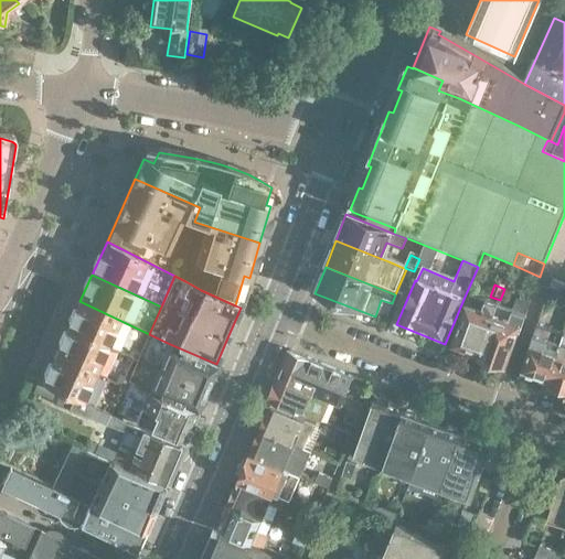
[(450,345),(478,355),(496,305),(468,297),(450,345)]
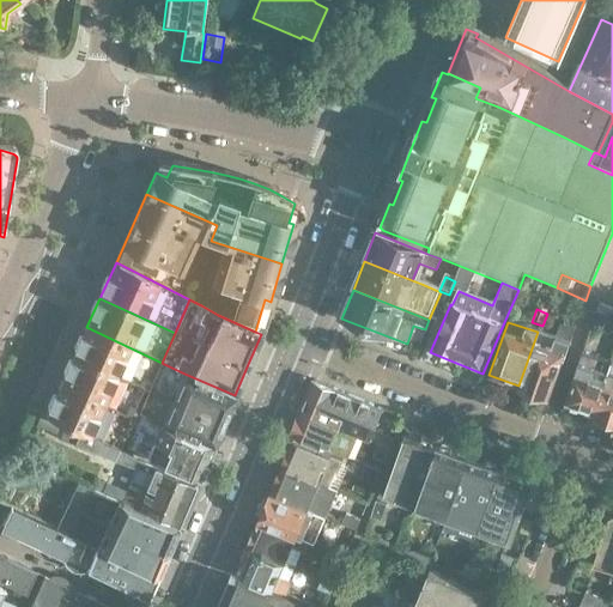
[(162,363),(86,327),(44,420),(79,436),(80,432),(116,448),(123,451),(125,448),(129,450),(145,416),(140,413),(162,363)]
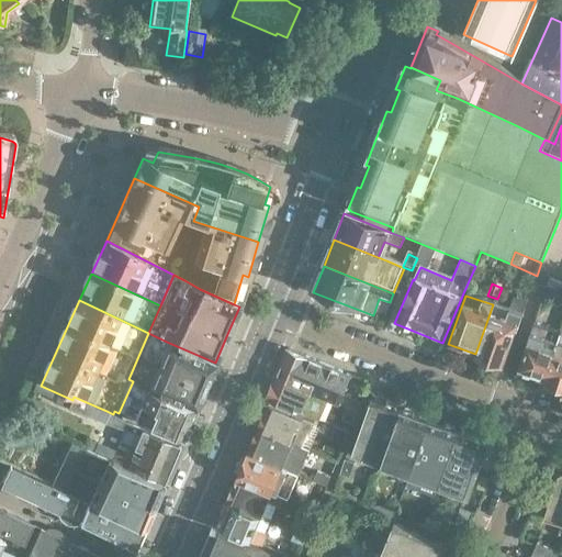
[(493,304),(475,354),(474,356),(502,366),(514,329),(516,330),(521,315),(523,315),(527,303),(517,300),(514,301),(509,311),(493,304)]
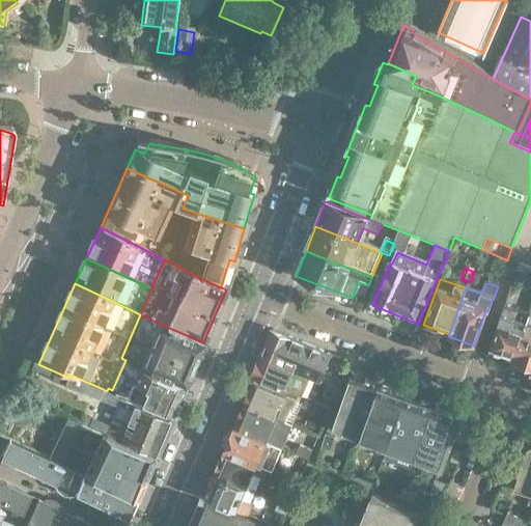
[(496,353),(514,359),(527,316),(503,308),(490,348),(494,349),(496,353)]
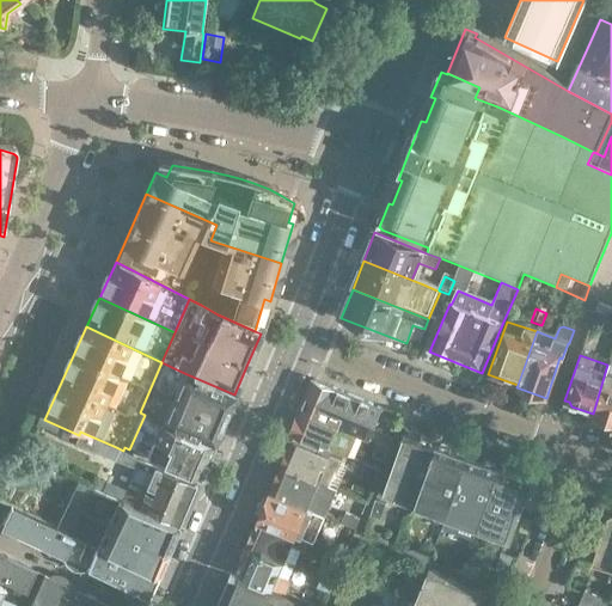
[(611,366),(607,365),(593,414),(611,418),(611,366)]
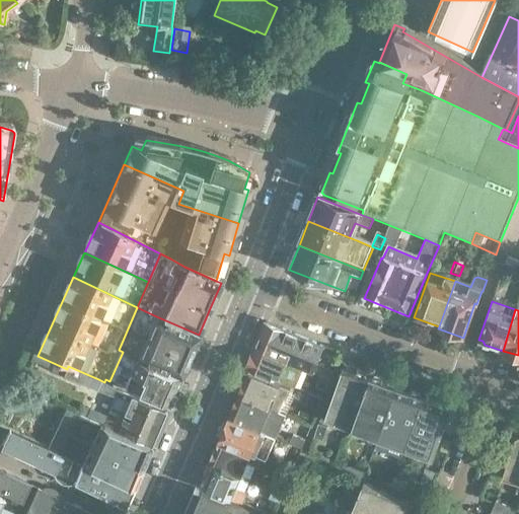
[(140,354),(138,358),(137,361),(179,379),(199,335),(156,316),(147,340),(141,337),(135,352),(140,354)]
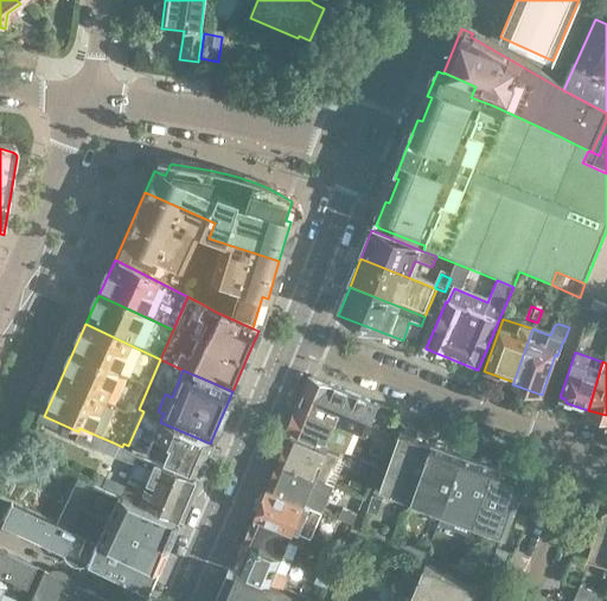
[(308,381),(296,411),(343,430),(366,440),(370,430),(379,409),(368,404),(368,406),(308,381)]
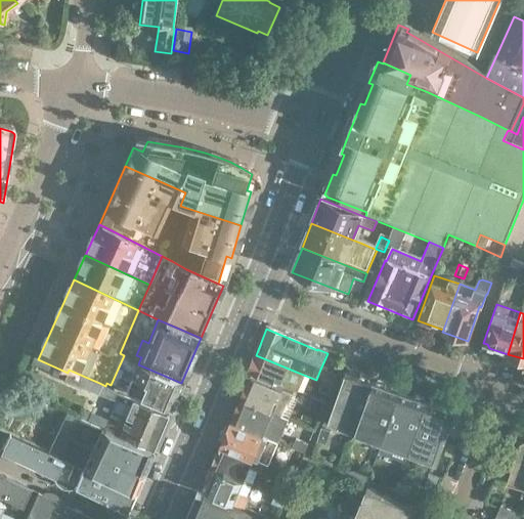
[(139,361),(124,355),(111,385),(170,411),(181,383),(138,364),(139,361)]
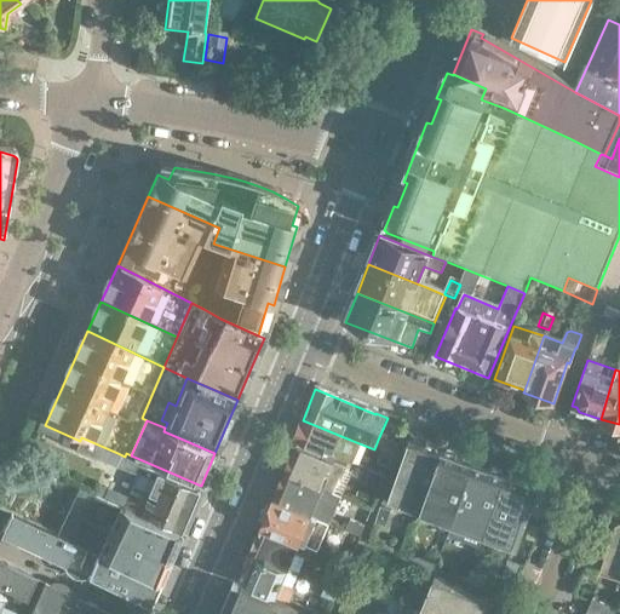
[(303,420),(293,442),(340,462),(357,468),(361,459),(344,452),(350,440),(303,420)]
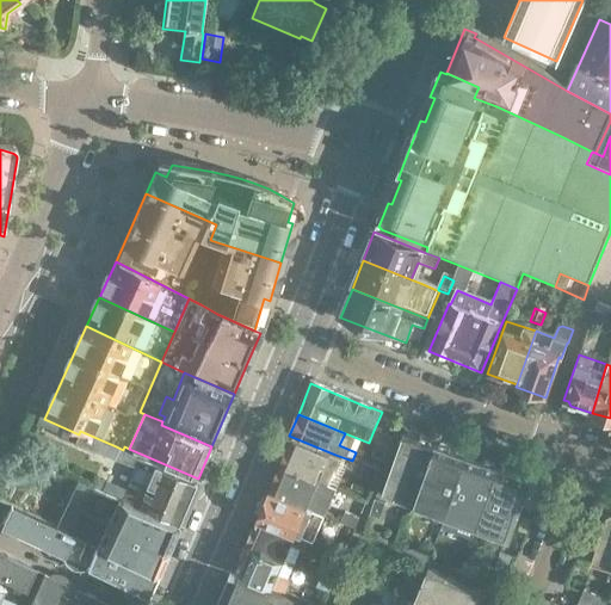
[(80,431),(79,433),(73,448),(134,475),(130,483),(186,508),(195,487),(131,460),(133,457),(119,452),(116,446),(80,431)]
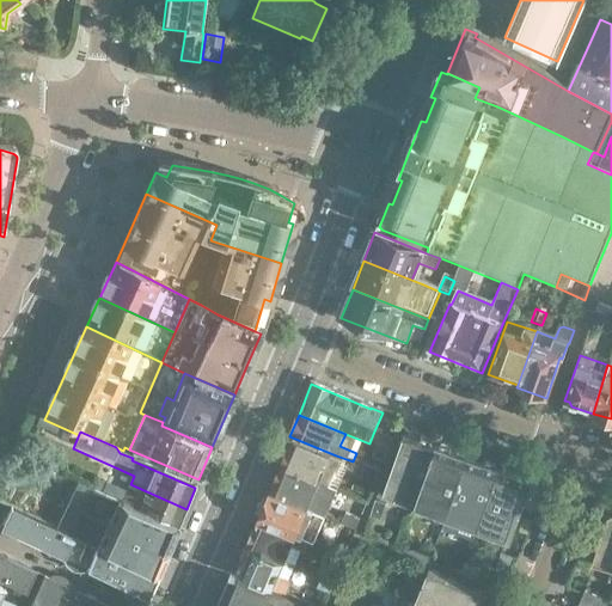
[(392,441),(373,434),(369,444),(389,451),(392,441)]
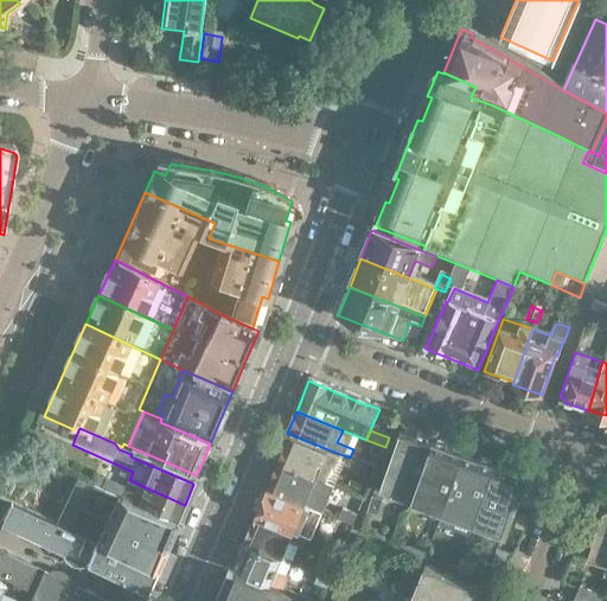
[(376,493),(407,504),(428,446),(426,445),(427,442),(415,438),(414,441),(397,435),(376,493)]
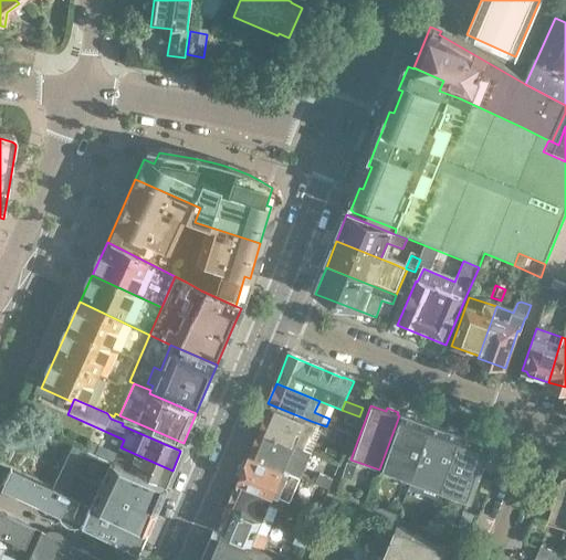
[(270,410),(259,434),(302,452),(307,439),(311,440),(315,429),(270,410)]
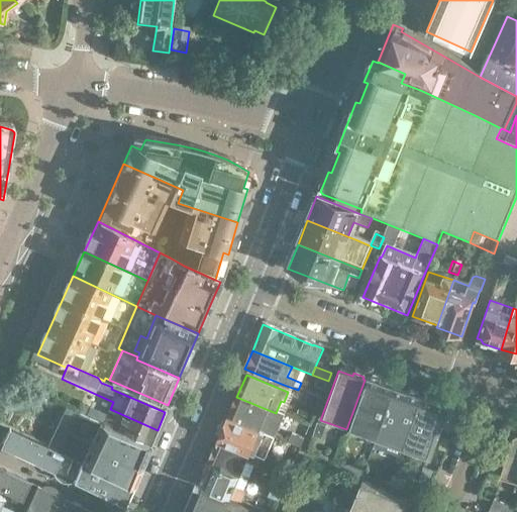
[(329,382),(319,378),(314,389),(324,393),(329,382)]
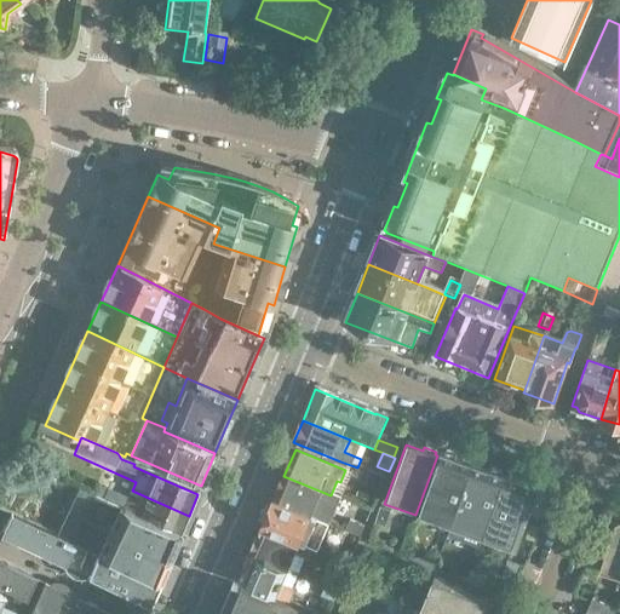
[(437,455),(415,515),(448,527),(470,468),(453,462),(454,458),(442,454),(441,457),(437,455)]
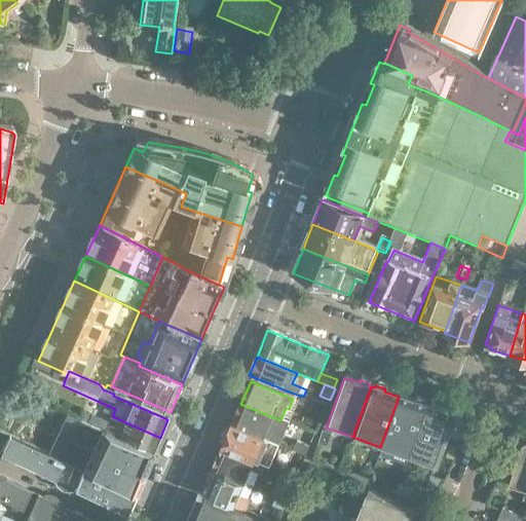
[(399,397),(380,447),(407,457),(425,407),(422,406),(423,403),(414,399),(413,402),(399,397)]
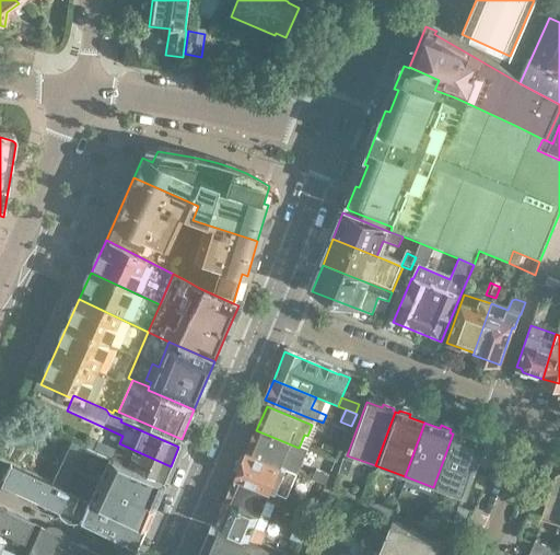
[(329,442),(342,448),(348,435),(335,429),(329,442)]
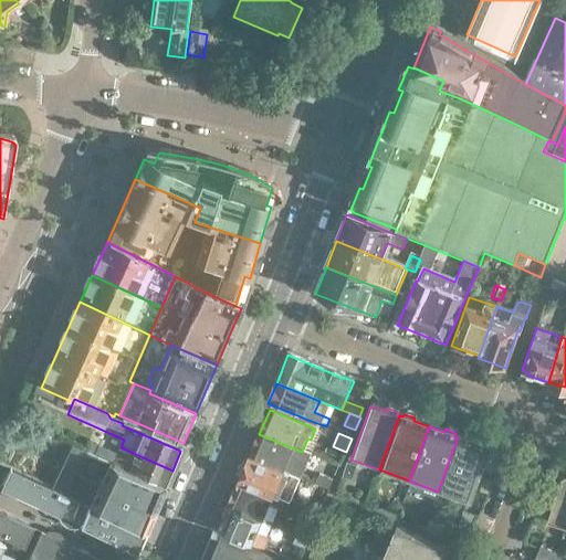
[(259,434),(249,458),(301,481),(311,456),(302,452),(259,434)]
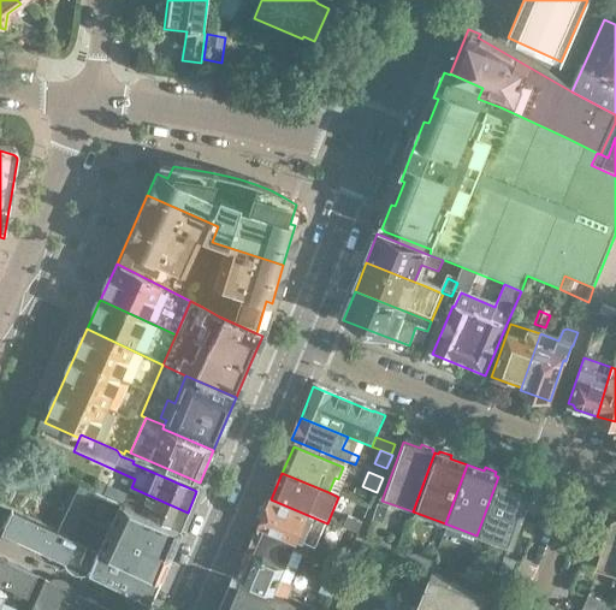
[(498,477),(477,536),(509,548),(531,489),(513,481),(514,478),(503,474),(502,478),(498,477)]
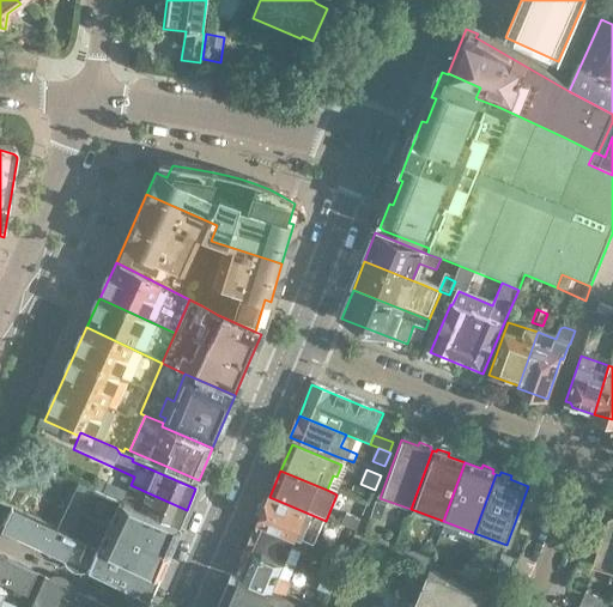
[(35,475),(29,490),(60,504),(66,490),(35,475)]
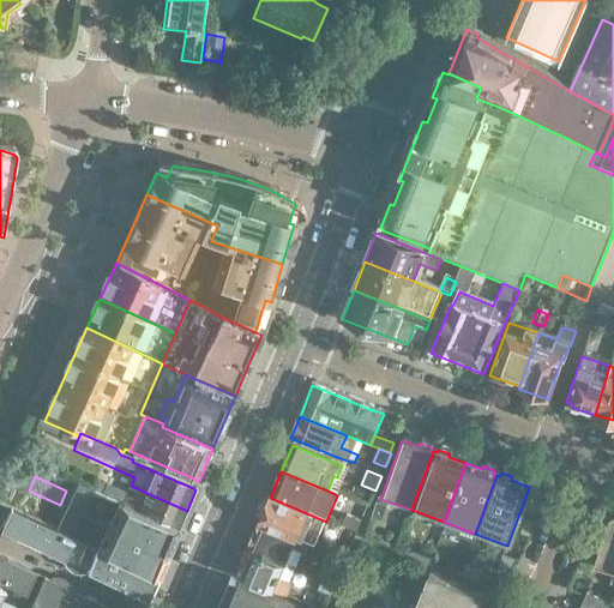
[(94,493),(121,506),(178,531),(187,511),(131,486),(126,495),(100,482),(94,493)]
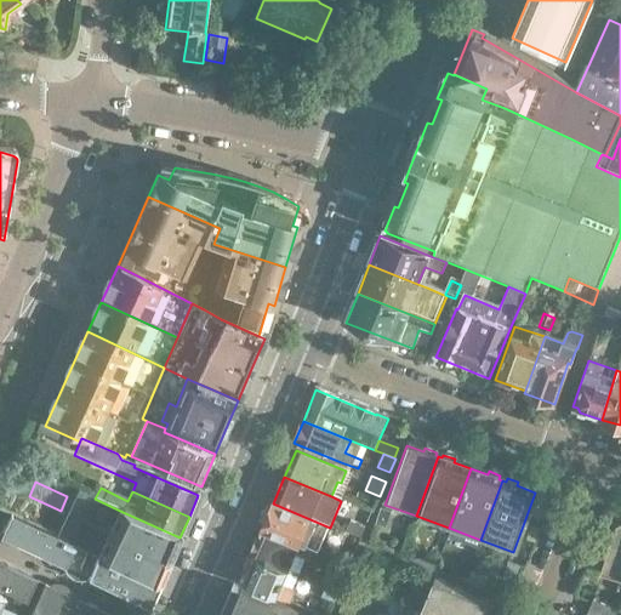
[(273,504),(261,530),(311,552),(319,554),(330,528),(273,504)]
